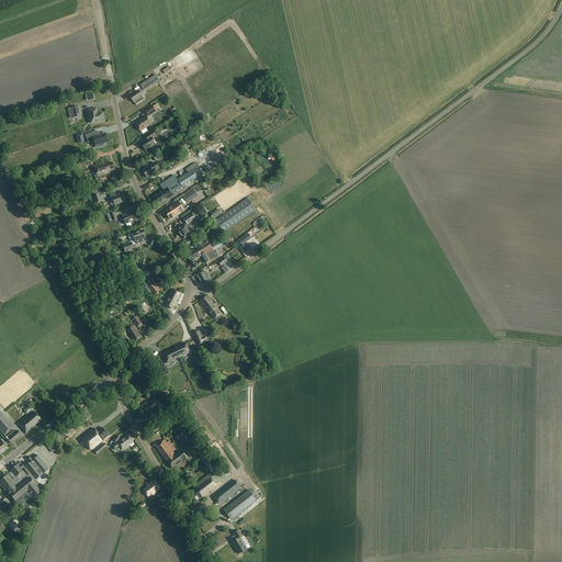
[(156,75),(141,85),(144,90),(159,80),(156,75)]
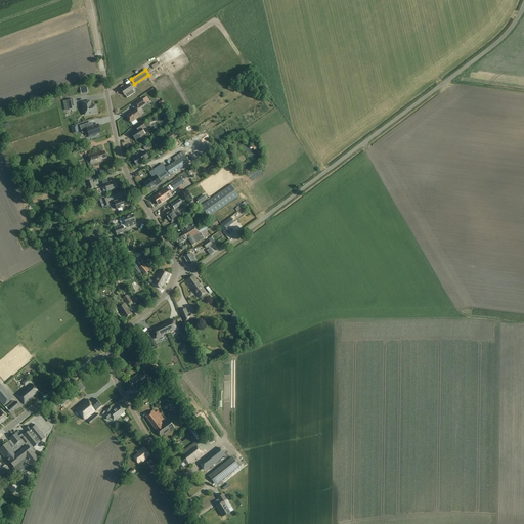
[(125,95),(133,90),(131,88),(133,86),(131,83),(129,85),(121,90),(125,95)]
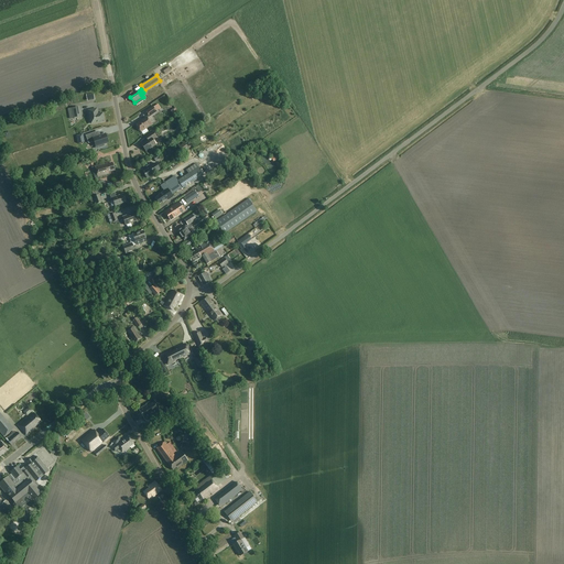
[(145,112),(150,118),(158,112),(156,111),(160,110),(156,106),(154,108),(153,107),(145,112)]
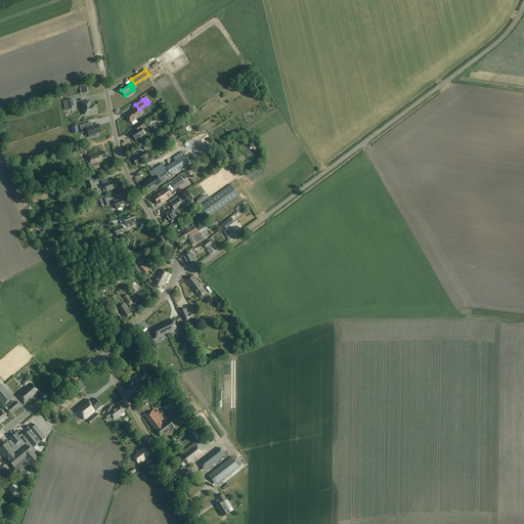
[(83,102),(85,115),(97,113),(95,105),(91,106),(90,101),(83,102)]
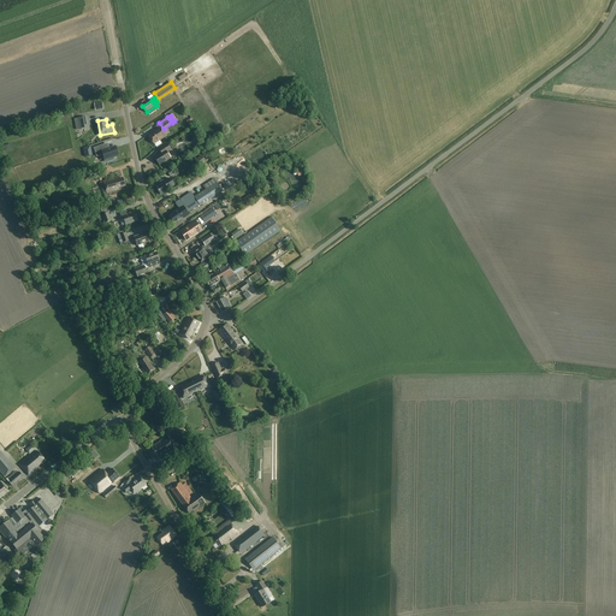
[(154,144),(166,136),(160,128),(148,136),(154,144)]
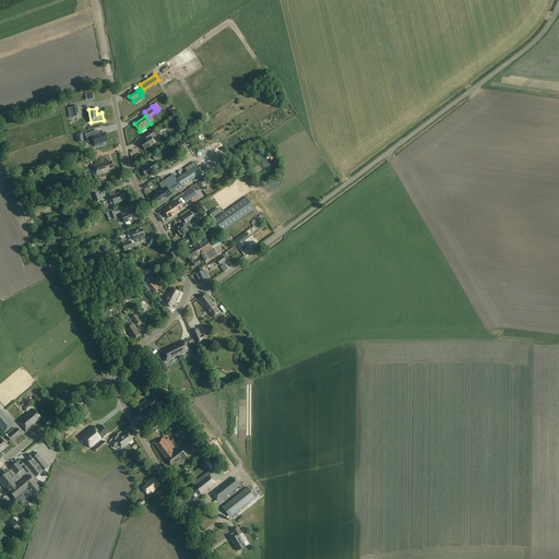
[(95,131),(85,134),(87,143),(94,141),(95,145),(94,146),(95,149),(104,145),(104,144),(103,144),(103,143),(107,142),(105,133),(96,137),(95,131)]
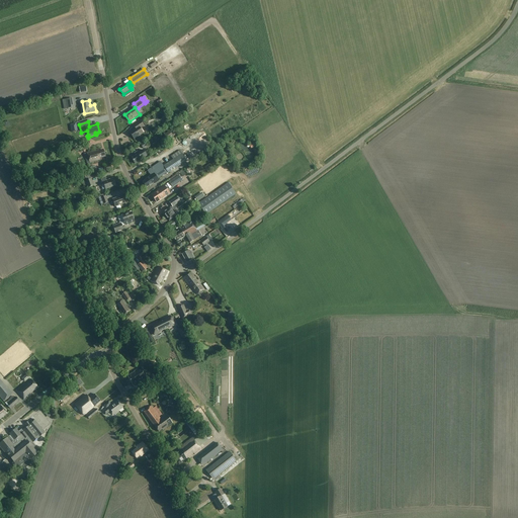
[(140,128),(144,125),(141,121),(134,125),(136,128),(130,133),(135,140),(144,134),(140,128)]
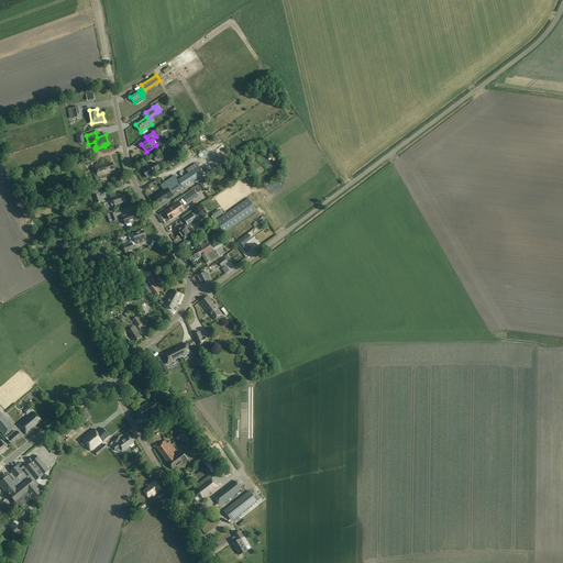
[(181,152),(188,147),(185,143),(178,147),(181,152)]
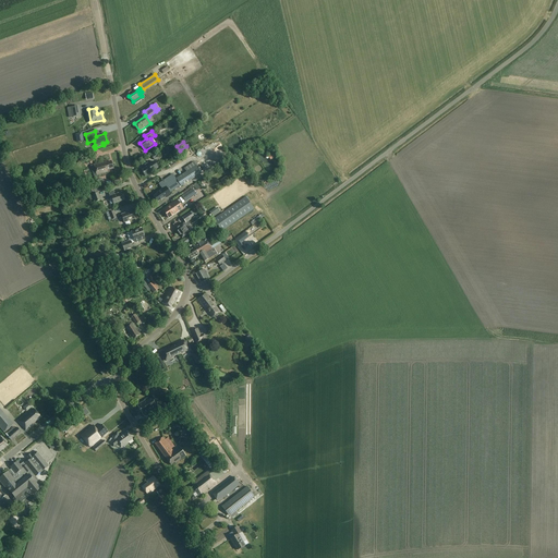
[(155,160),(159,157),(155,150),(149,154),(155,160)]
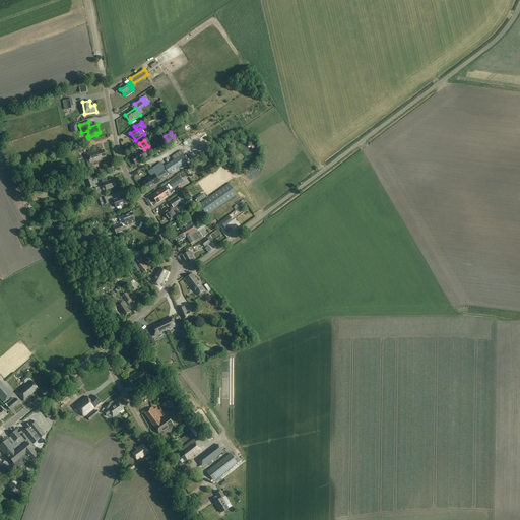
[(106,157),(104,150),(100,152),(100,150),(87,153),(90,164),(101,160),(101,159),(106,157)]
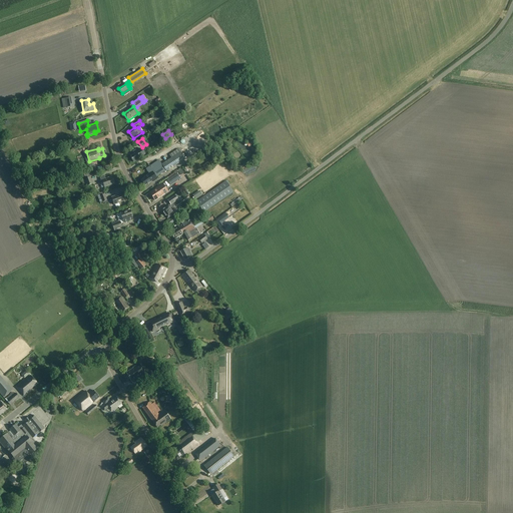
[(133,162),(140,157),(144,154),(141,148),(136,151),(135,149),(132,151),(133,153),(129,156),(133,162)]
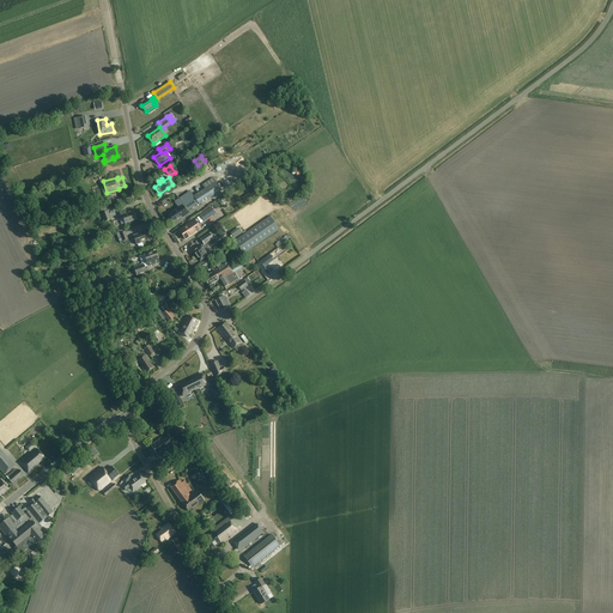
[(194,196),(192,198),(189,192),(178,199),(181,204),(182,205),(171,212),(173,213),(168,216),(173,223),(176,220),(182,217),(182,218),(188,213),(187,212),(199,204),(199,205),(222,190),(216,182),(213,178),(202,184),(205,189),(194,196)]
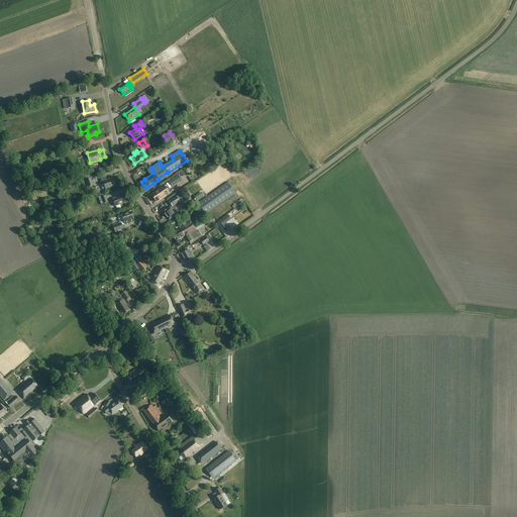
[(172,187),(182,181),(178,175),(169,182),(172,187)]
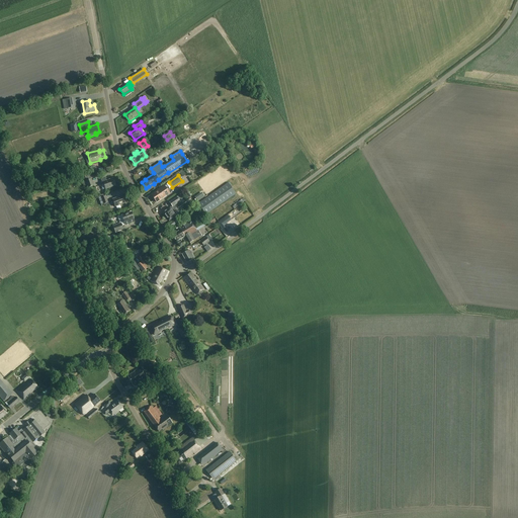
[(106,189),(116,186),(113,178),(107,180),(106,178),(101,180),(103,185),(105,184),(106,189)]
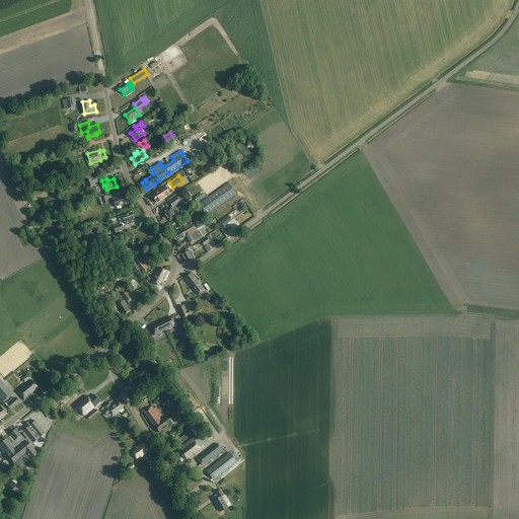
[(87,189),(94,187),(92,179),(91,179),(86,181),(85,181),(86,184),(83,184),(84,187),(86,187),(87,189)]
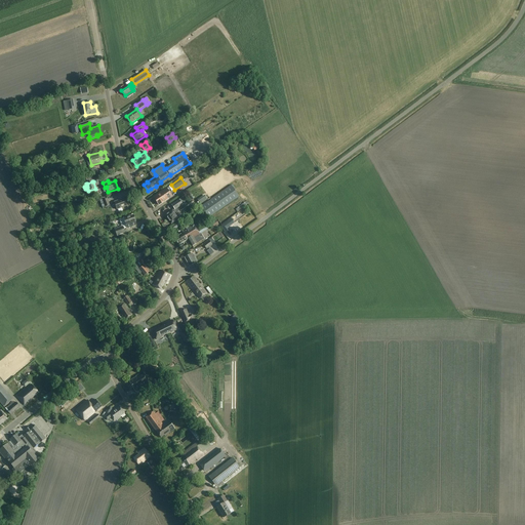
[(208,217),(239,197),(232,186),(200,206),(208,217)]
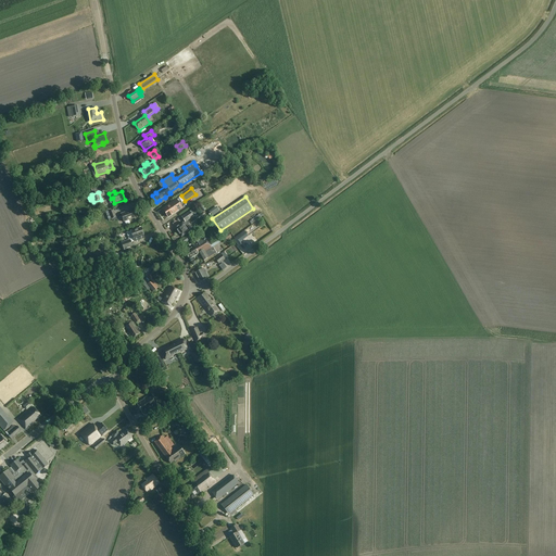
[(167,217),(181,209),(181,207),(176,199),(168,204),(168,205),(162,210),(167,217)]
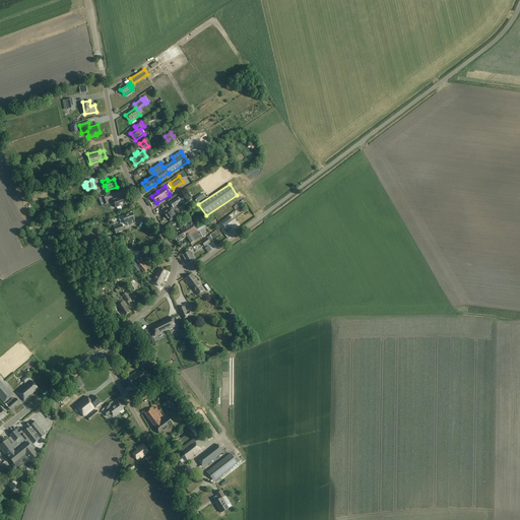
[(203,193),(196,198),(198,202),(205,197),(203,193)]
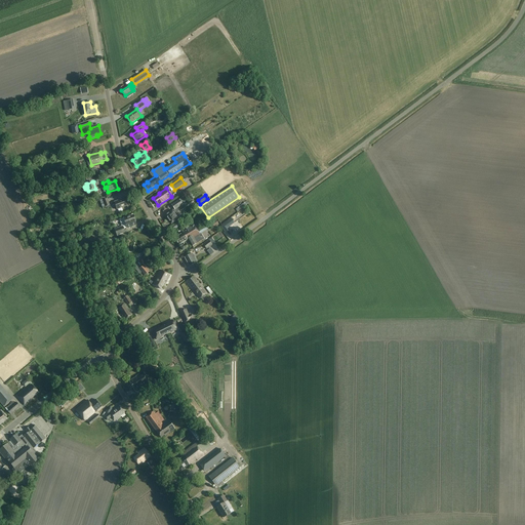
[(98,199),(103,208),(110,205),(107,196),(98,199)]
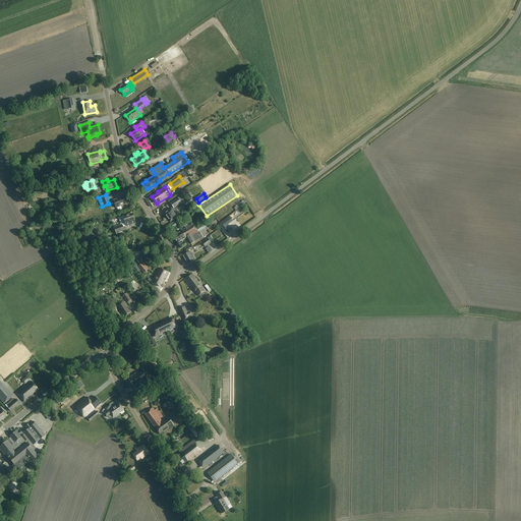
[(124,197),(114,201),(117,209),(119,211),(122,210),(121,207),(127,205),(124,197)]
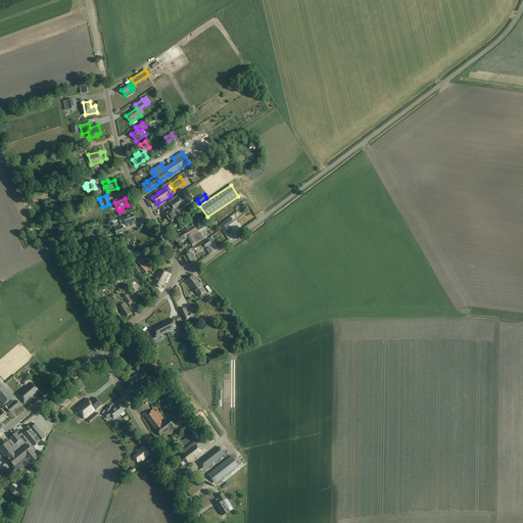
[(177,218),(174,214),(178,210),(177,207),(182,204),(179,199),(171,204),(174,208),(171,209),(169,211),(163,215),(171,223),(177,218)]
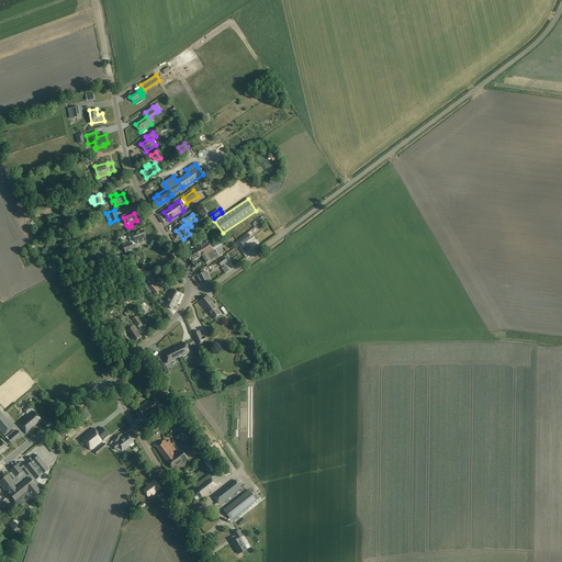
[(165,223),(167,228),(183,221),(180,215),(165,223)]
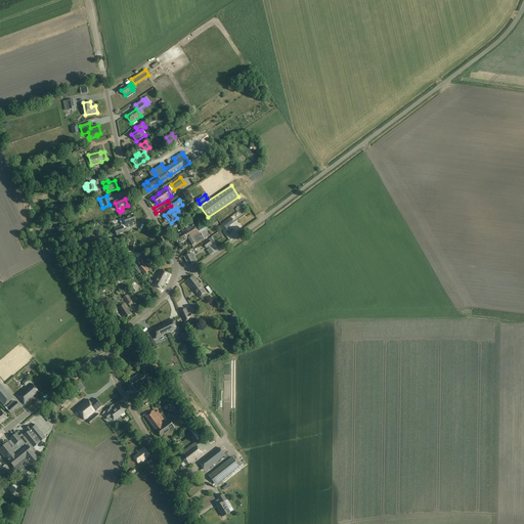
[(124,218),(128,228),(134,225),(133,223),(136,222),(133,215),(124,218)]
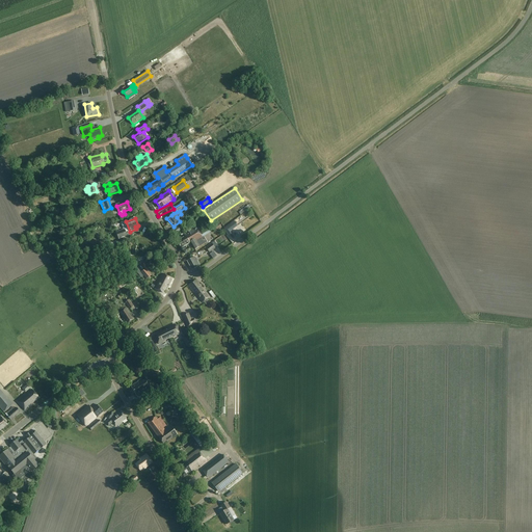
[(235,222),(223,230),(228,236),(233,233),(231,231),(237,227),(235,222)]
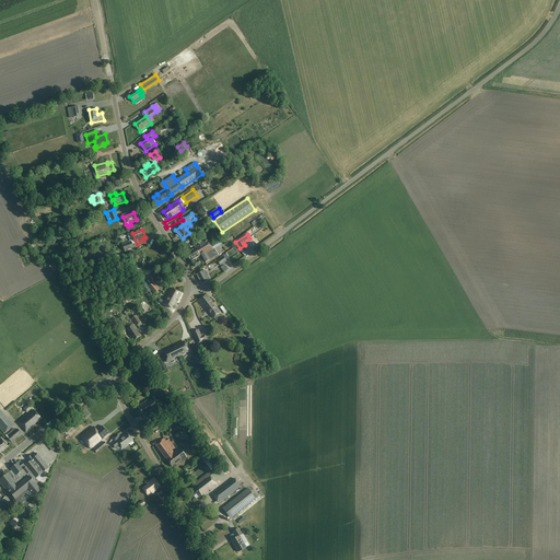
[(213,251),(210,246),(206,240),(197,246),(197,247),(186,255),(195,268),(200,264),(197,259),(200,256),(206,264),(210,260),(207,255),(213,251)]
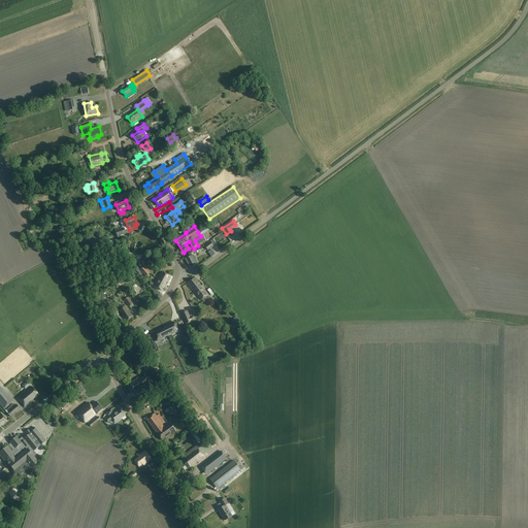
[(207,226),(198,232),(201,236),(195,240),(198,245),(206,240),(202,235),(209,230),(207,226)]
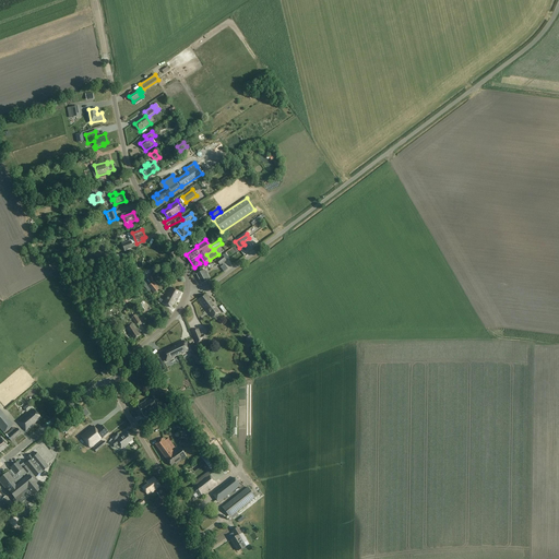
[(126,251),(133,248),(131,241),(123,245),(126,251)]
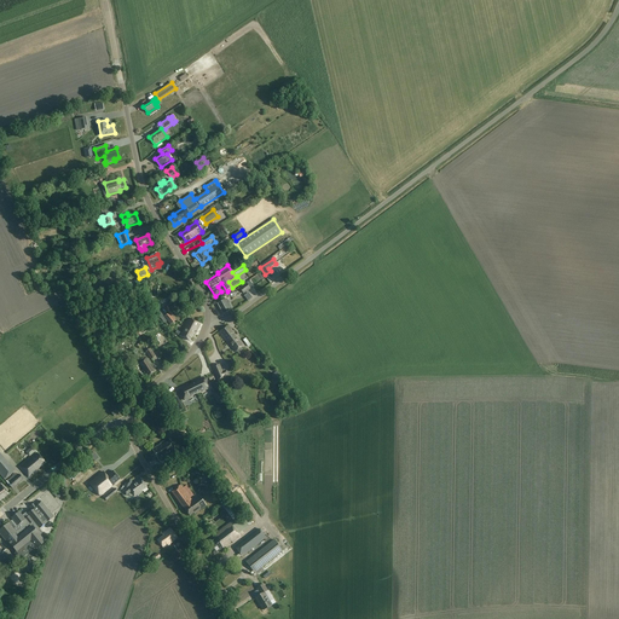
[(243,294),(250,289),(247,283),(239,288),(243,294)]
